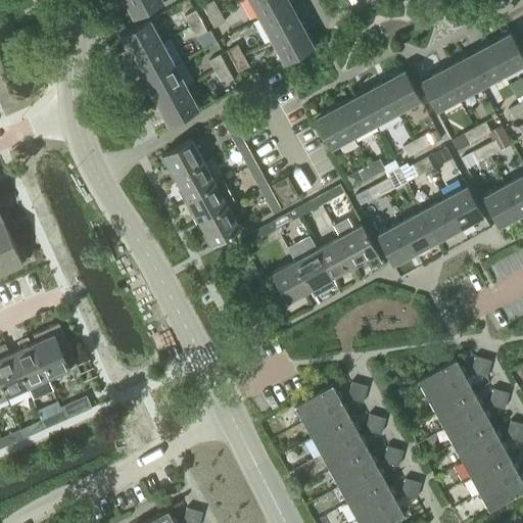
[(125,0),(135,16),(162,1),(161,0),(125,0)]
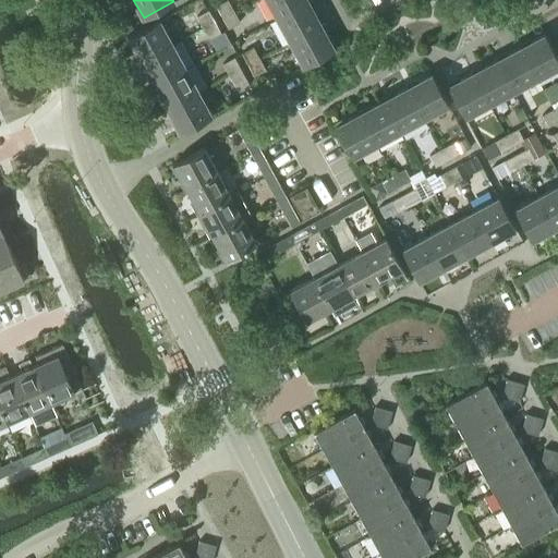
[(222,16),(234,11),(228,0),(225,0),(216,5),(222,16)]
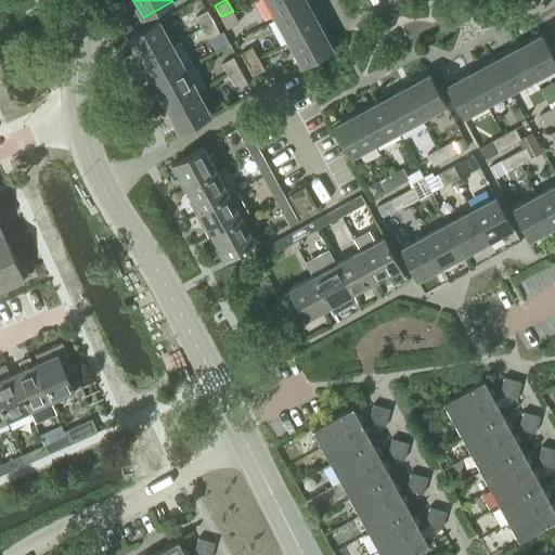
[(302,0),(266,0),(274,15),(302,0)]
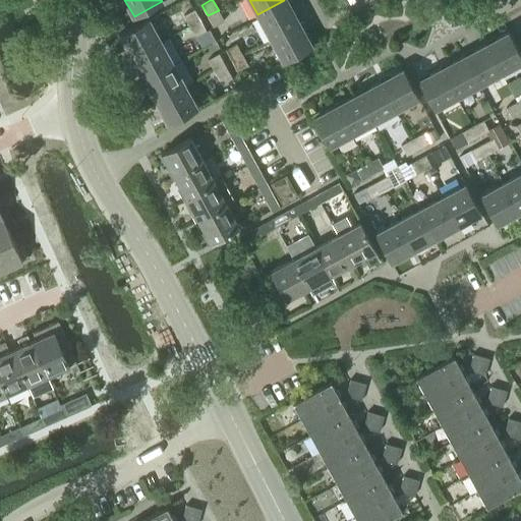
[(298,20),(288,1),(287,0),(284,0),(257,14),(270,36),(298,20)]
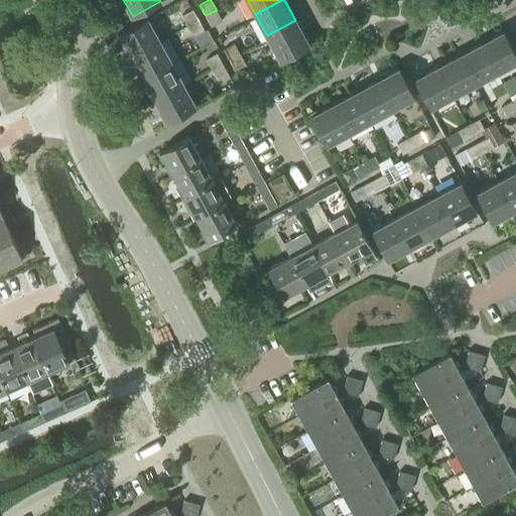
[(187,25),(199,19),(192,8),(181,14),(187,25)]
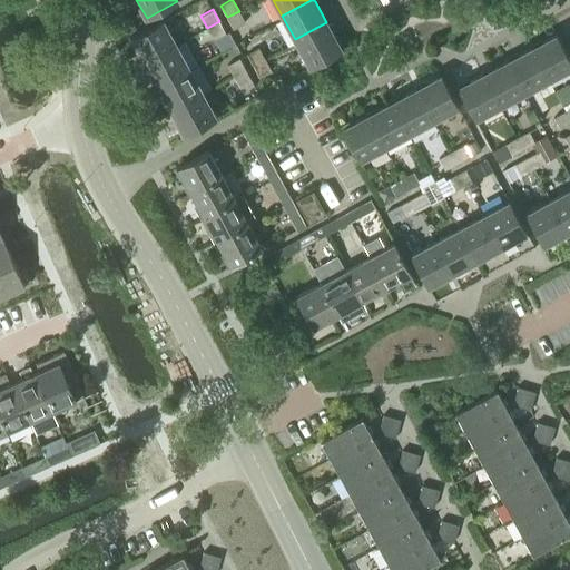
[(233,29),(239,25),(245,22),(239,11),(227,17),(233,29)]
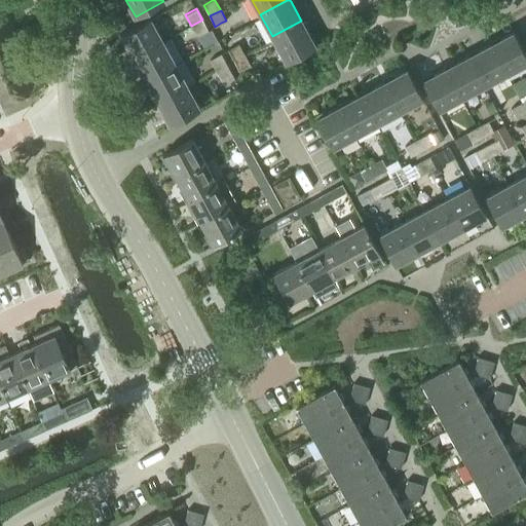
[(133,55),(161,40),(149,19),(121,34),(133,55)]
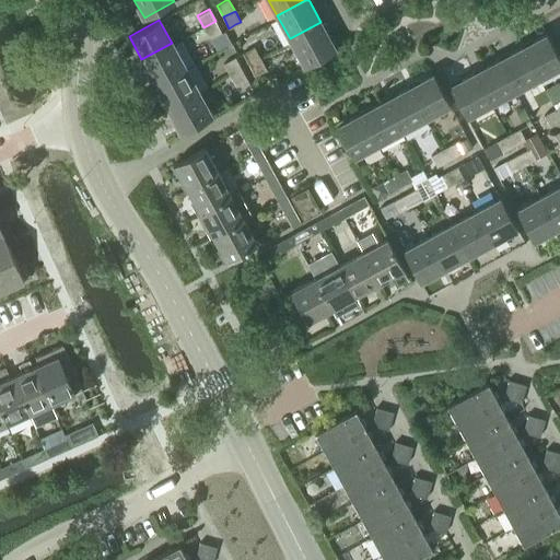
[(217,34),(221,32),(216,21),(203,27),(210,38),(217,34)]
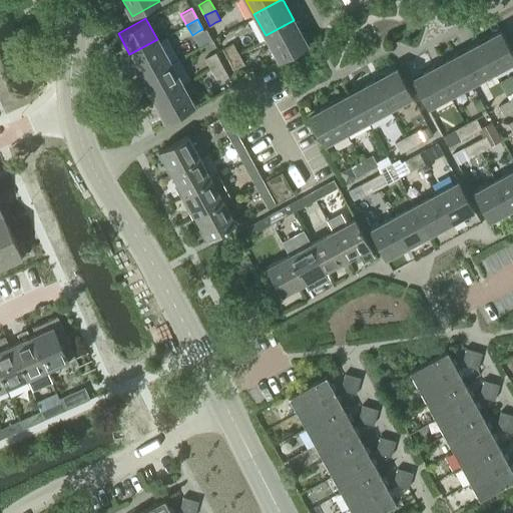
[(308,45),(295,22),(294,20),(266,35),(279,60),(308,45)]
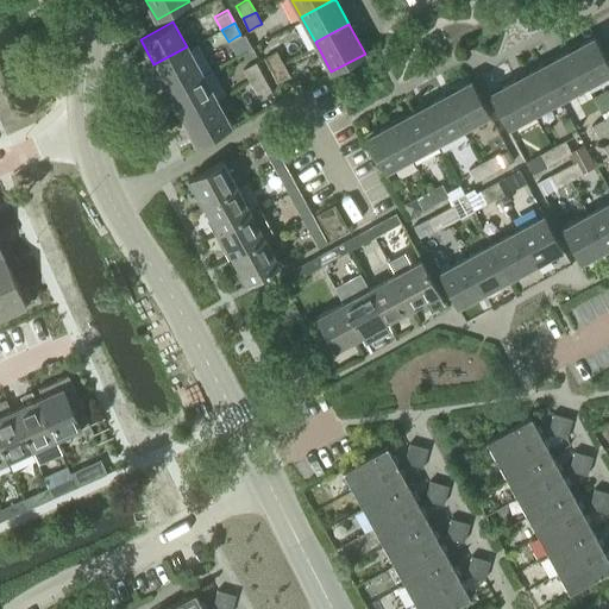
[(244,51),(253,46),(245,32),(240,35),(236,37),(244,51)]
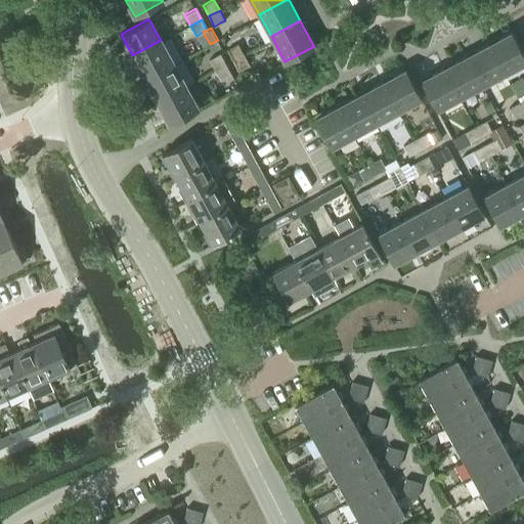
[(501,74),(523,61),(523,54),(511,31),(485,45),(501,74)]
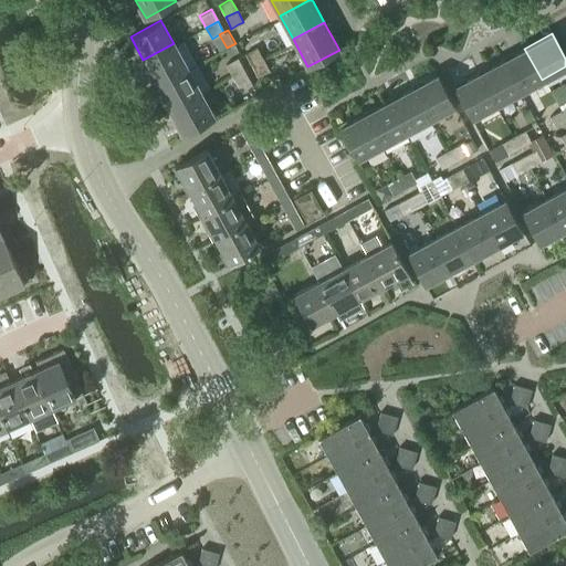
[(186,66),(175,44),(174,43),(143,60),(156,83),(186,66)]
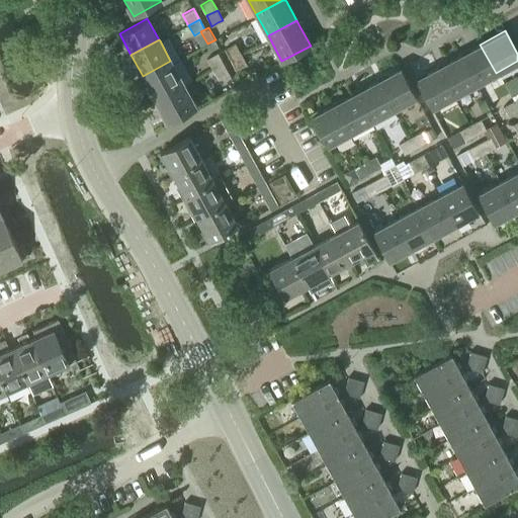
[(230,60),(241,54),(235,42),(225,49),(230,60)]
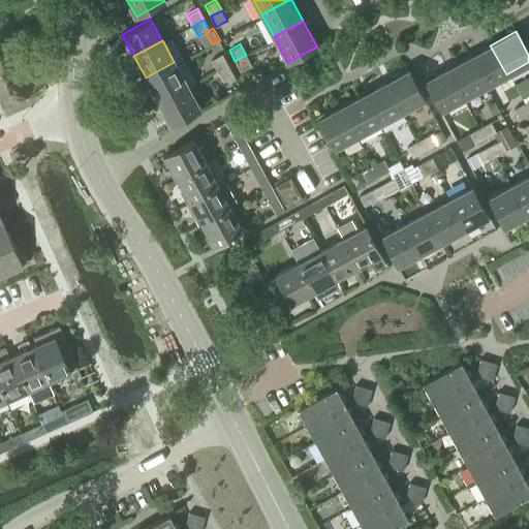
[(484,87),(506,74),(490,45),(468,58),(484,87)]
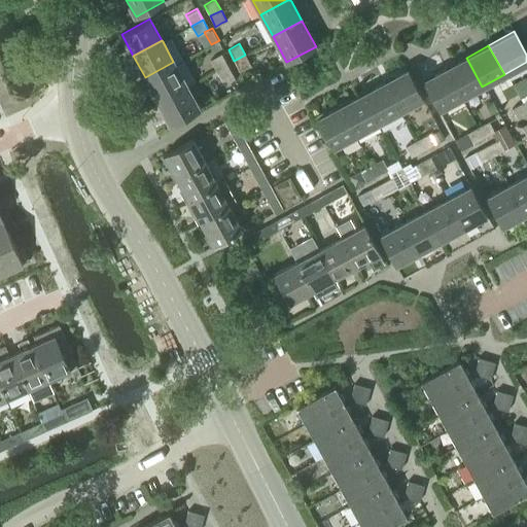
[(216,70),(227,64),(221,54),(210,60),(216,70)]
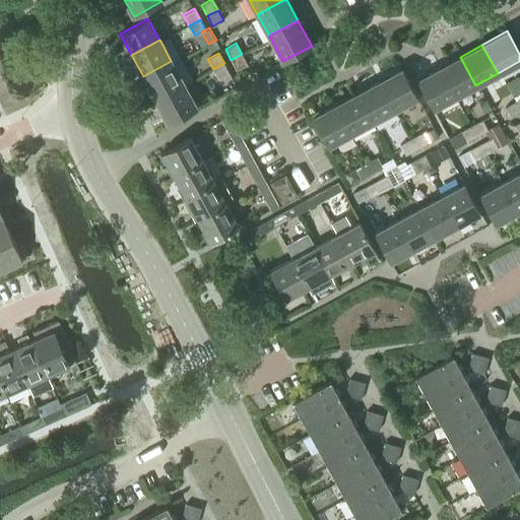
[(231,60),(237,70),(248,64),(242,54),(231,60)]
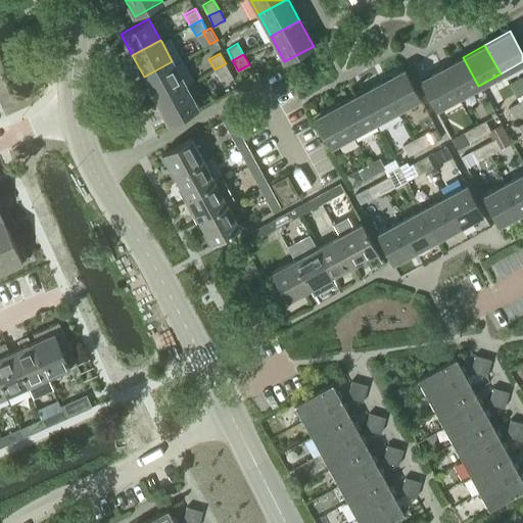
[(457,97),(478,86),(463,57),(441,68),(457,97)]
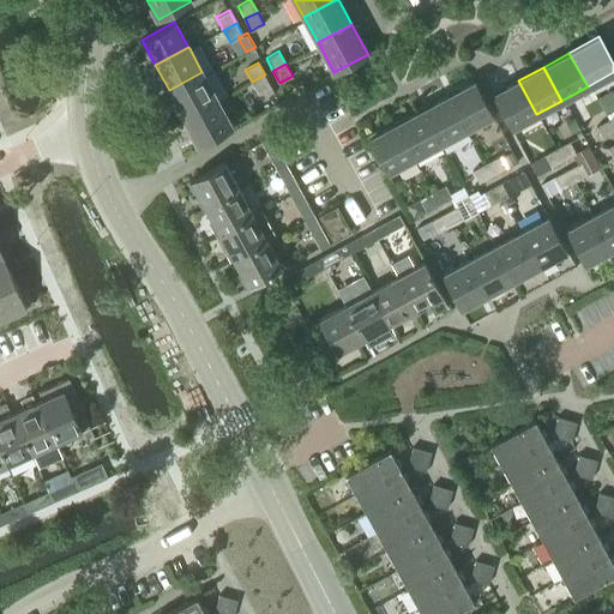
[(216,97),(203,74),(202,72),(169,90),(182,115),(216,97)]
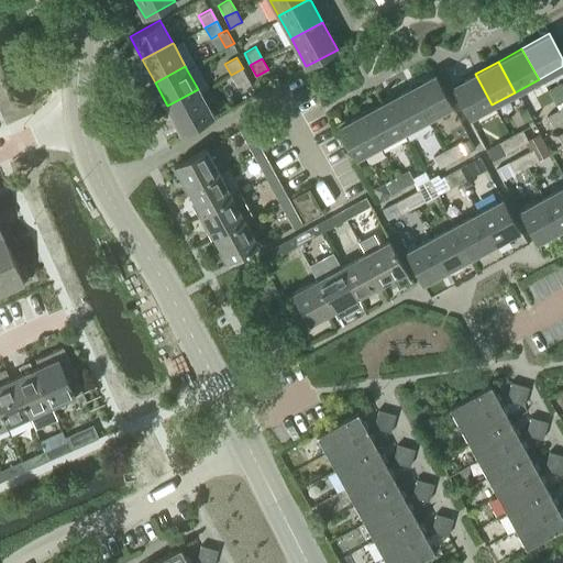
[(238,87),(249,80),(250,80),(243,68),(231,75),(238,87)]
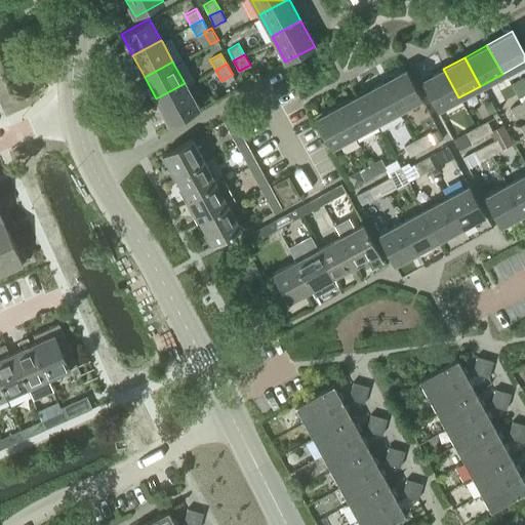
[(396,112),(399,111),(421,98),(406,69),(380,83),(396,112)]
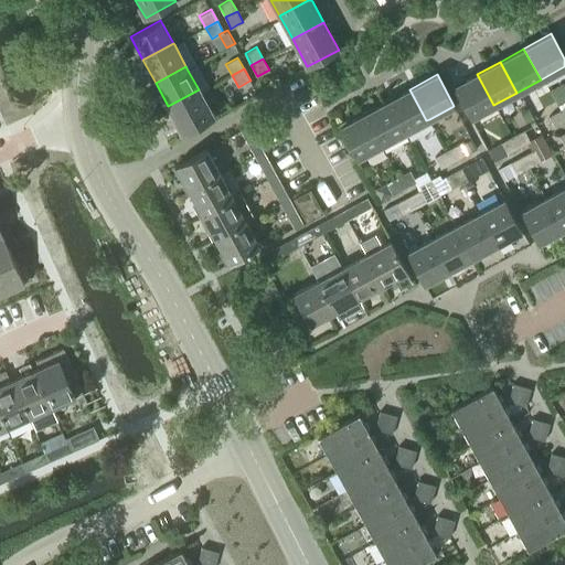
[(470,118),(493,105),(477,74),(454,86),(470,118)]
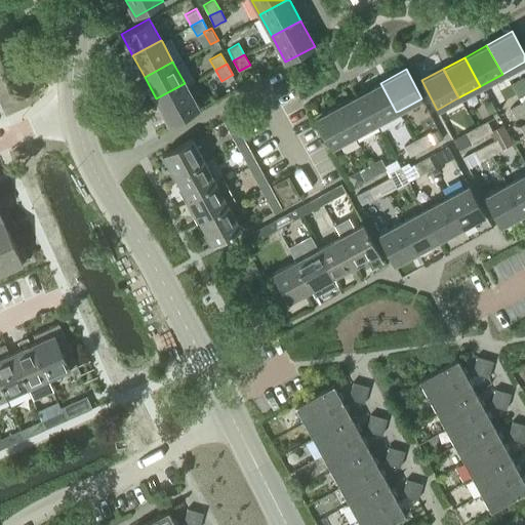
[(199,109),(186,85),(185,83),(156,98),(170,124),(199,109)]
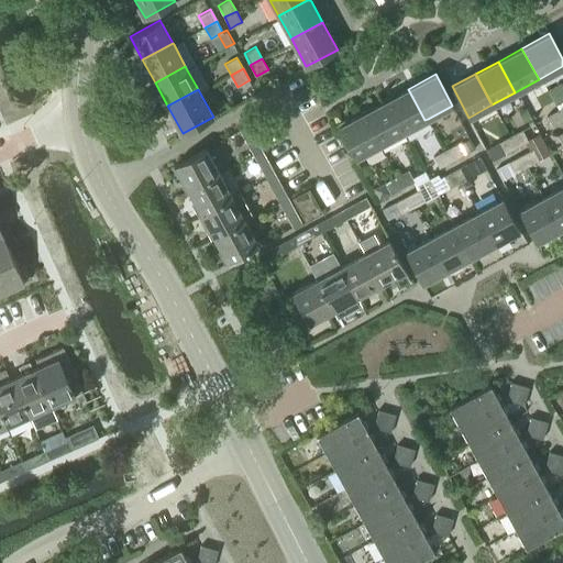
[(401,133),(424,120),(408,89),(385,101),(401,133)]
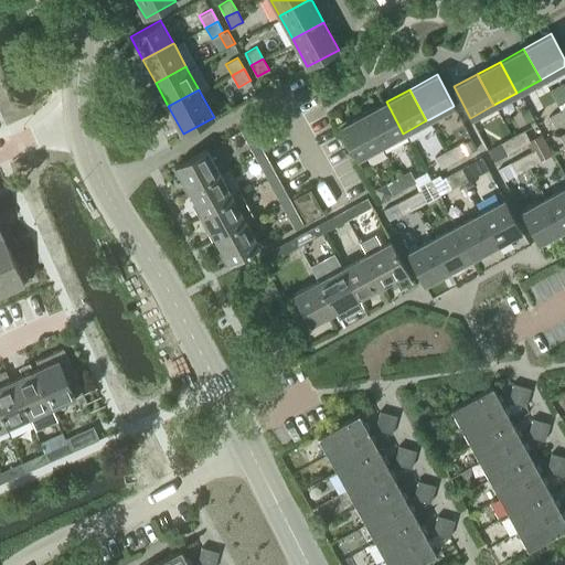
[(380,146),(403,134),(386,102),(362,115),(380,146)]
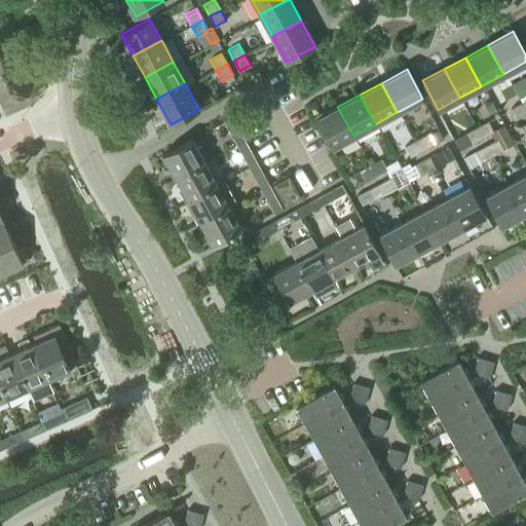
[(517,119),(525,113),(525,110),(522,102),(511,108),(517,119)]
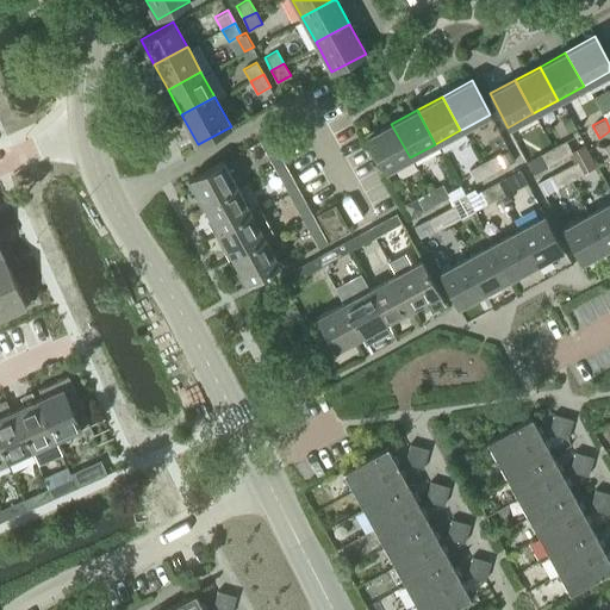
[(385,170),(410,157),(391,124),(366,137),(385,170)]
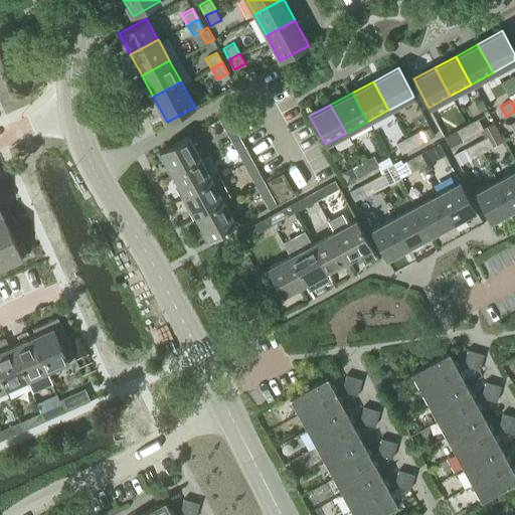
[(232,142),(240,138),(227,114),(219,118),(232,142)]
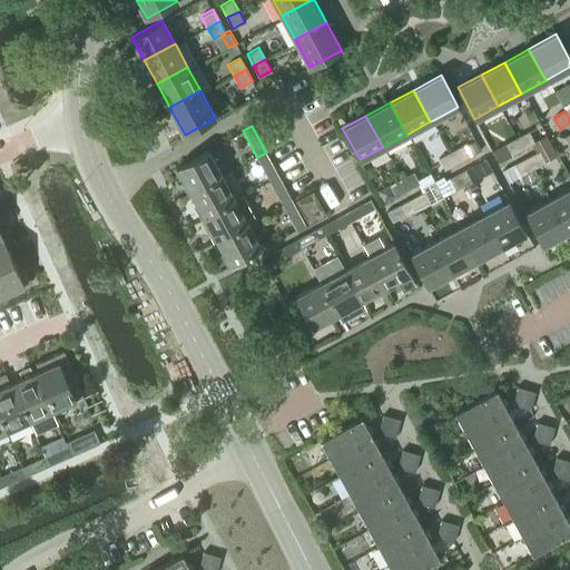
[(523,149),(536,143),(529,130),(517,137),(523,149)]
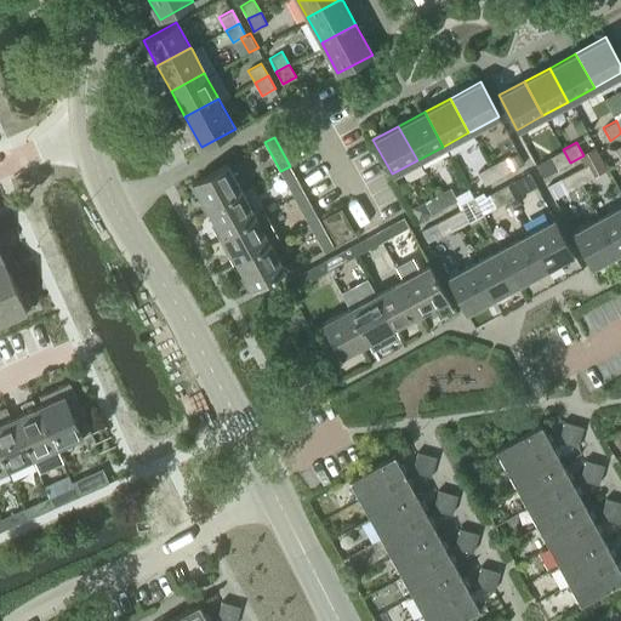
[(543,176),(570,163),(563,149),(536,164),(543,176)]
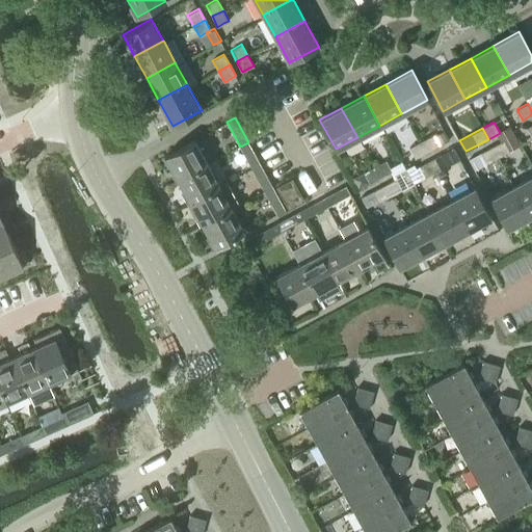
[(426,153),(437,147),(431,135),(420,141),(426,153)]
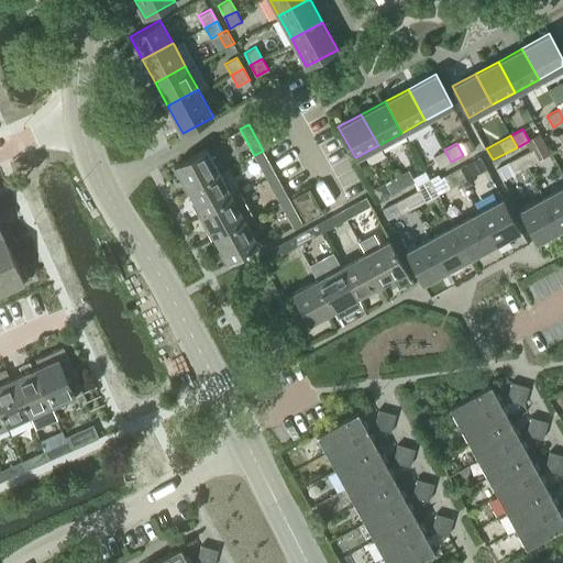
[(220,174),(206,147),(174,165),(188,191),(192,188),(220,174)]
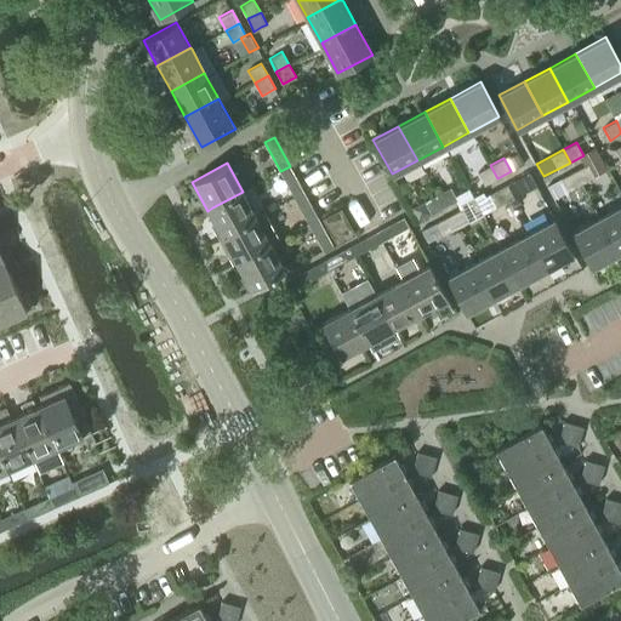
[(581,183),(594,176),(587,164),(574,171),(581,183)]
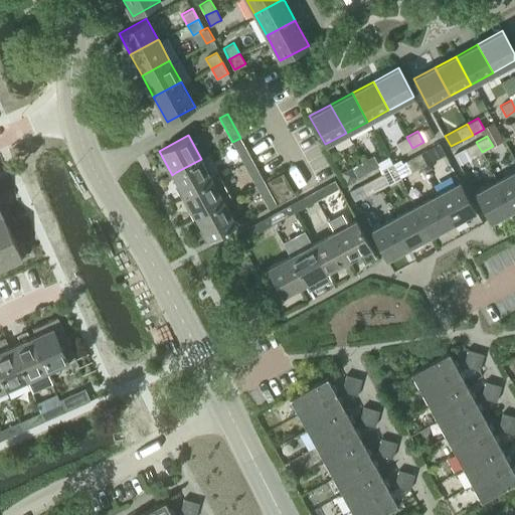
[(401,153),(412,148),(406,137),(396,143),(401,153)]
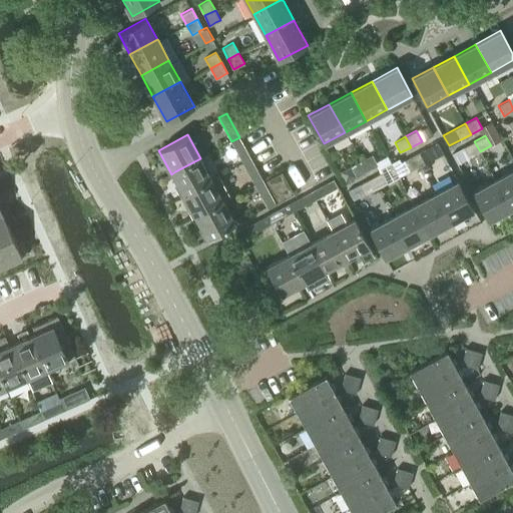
[(243,163),(251,159),(239,137),(231,141),(243,163)]
